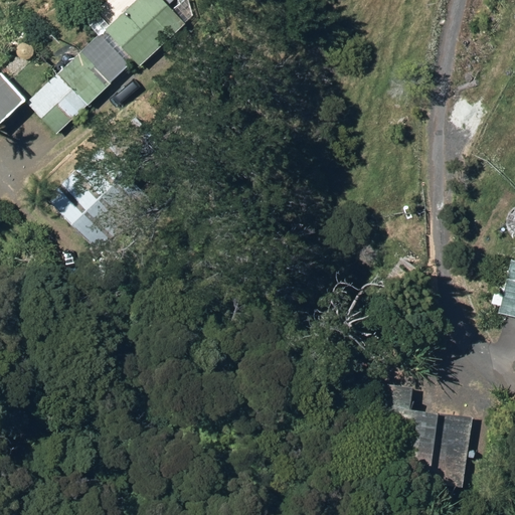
[(26,104),(55,136),(127,68),(125,65),(131,59),(139,67),(182,27),(157,0),(137,0),(110,26),(95,11),(83,22),(98,38),(26,104)]
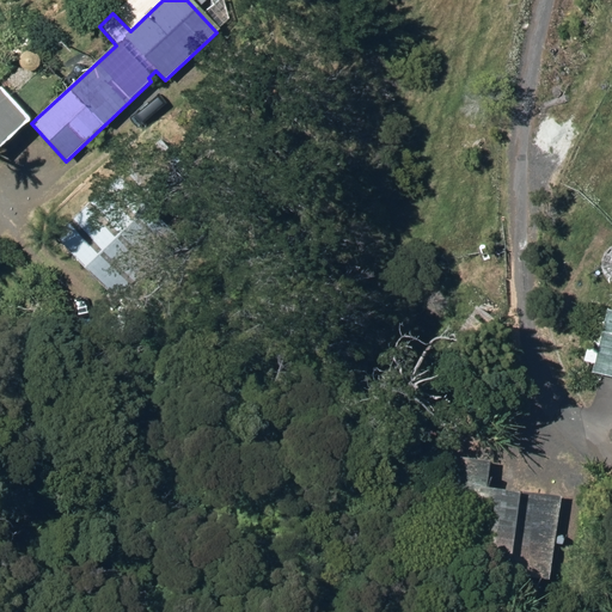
[(0,93),(0,152),(30,126),(0,93)]
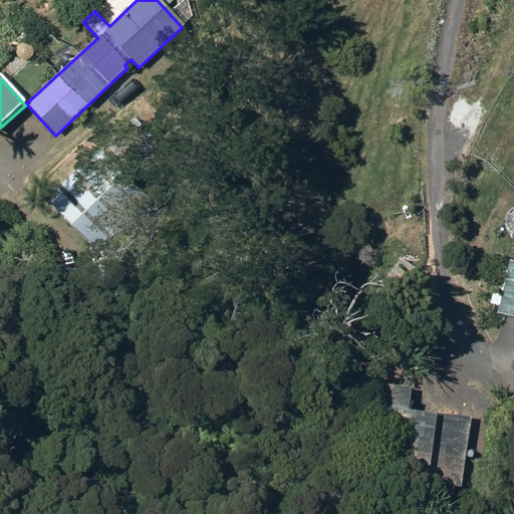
[(44,201),(95,251),(144,202),(92,152),(44,201)]
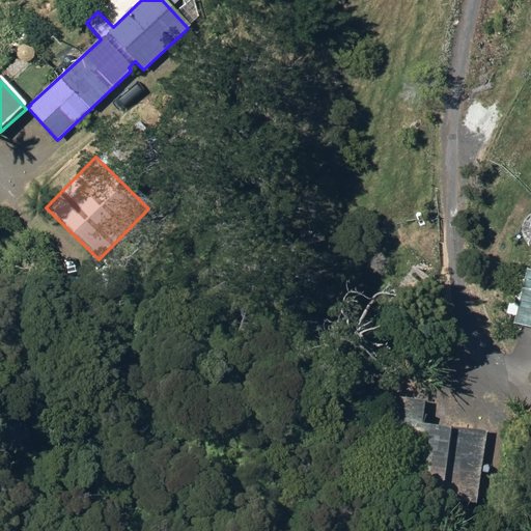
[(530,269),(526,269),(512,324),(530,328),(530,269)]
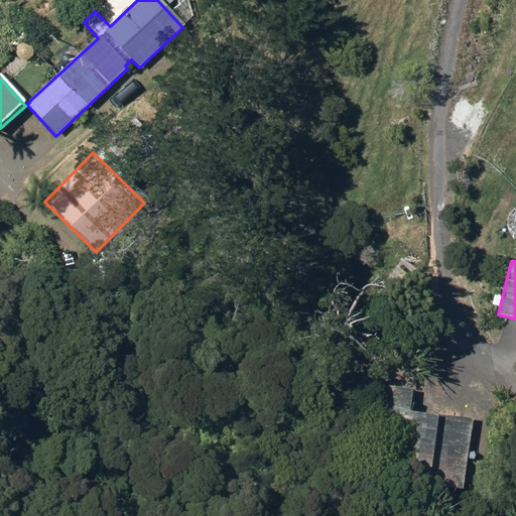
[(393,483),(462,493),(472,421),(402,412),(393,483)]
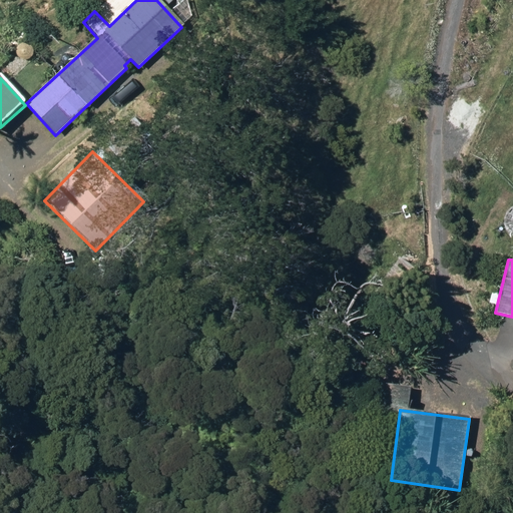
All buildings are outlined.
